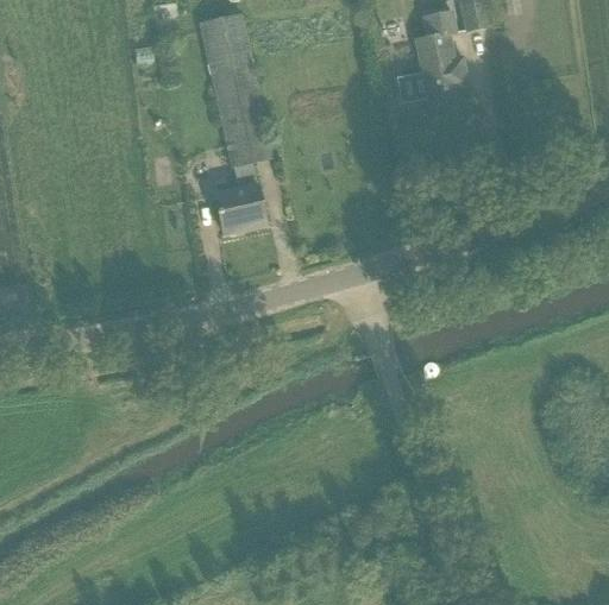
[(459,0),(465,30),(485,25),(479,0),(459,0)]
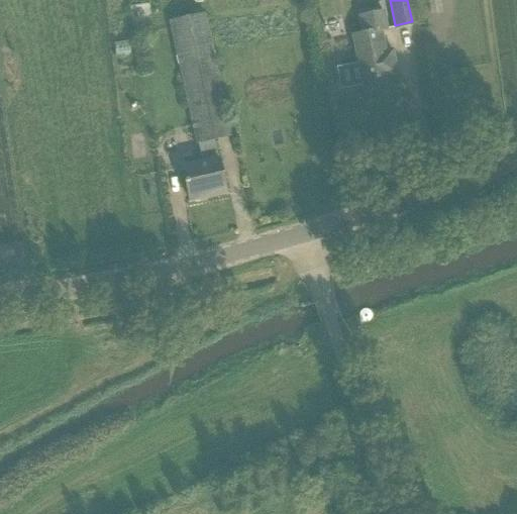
[(315,4),(316,16),(333,14),(331,1),(315,4)]
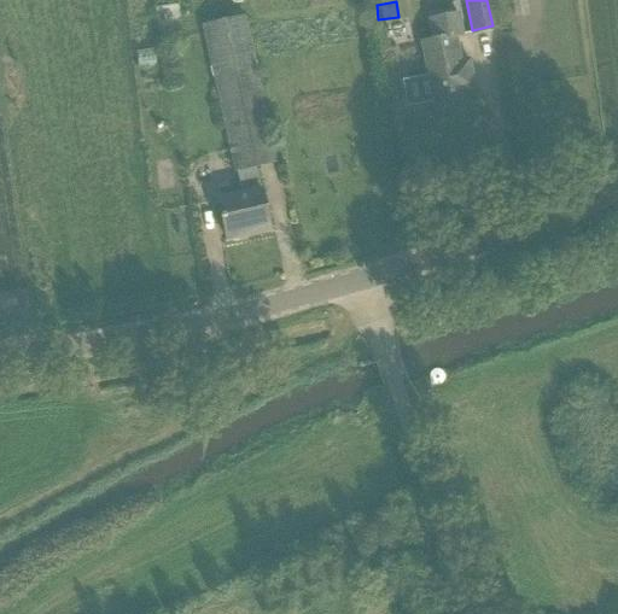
[(420,39),(426,70),(435,109),(467,103),(454,34),(460,31),(456,11),(429,17),(432,36),(420,39)]
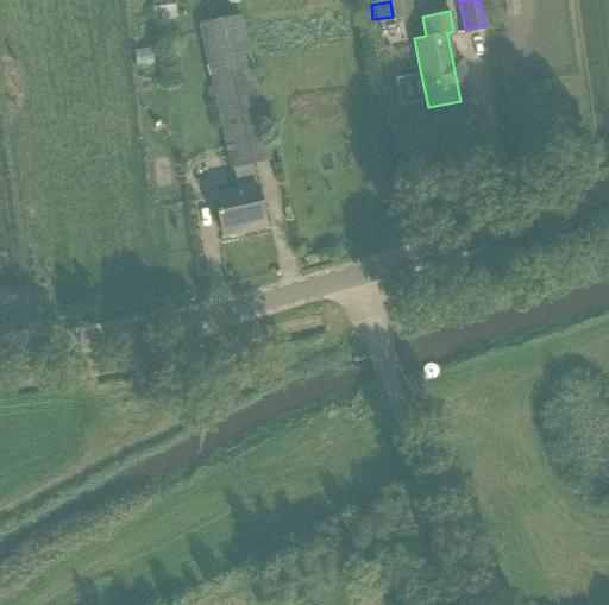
[(213,195),(217,209),(221,233),(264,224),(251,162),(272,157),(239,13),(198,23),(230,166),(232,166),(238,189),(213,195)]
